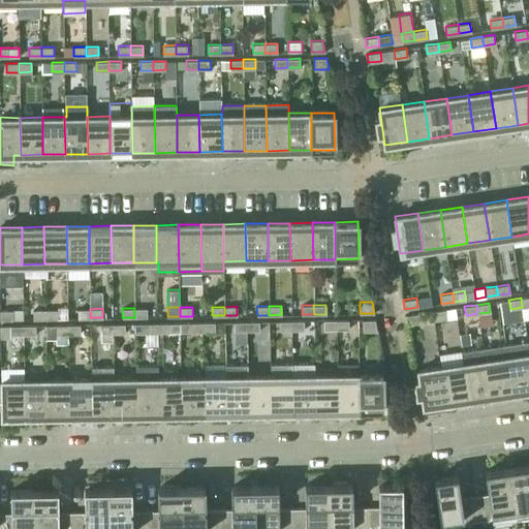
[(134,317),(147,317),(147,308),(134,308),(134,317)]
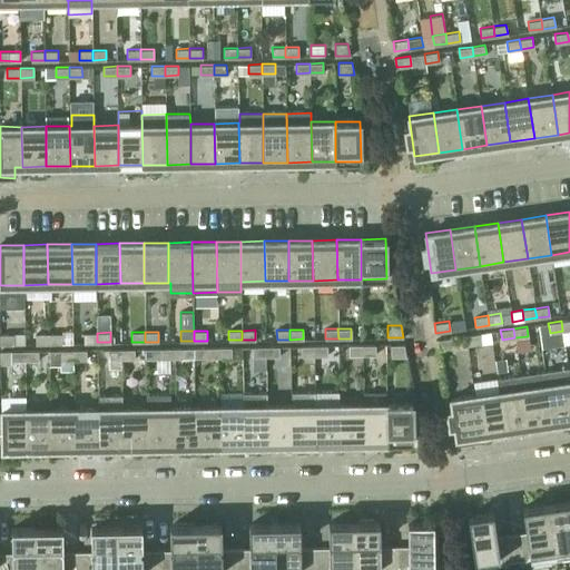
[(49,343),(49,333),(36,334),(36,343),(49,343)]
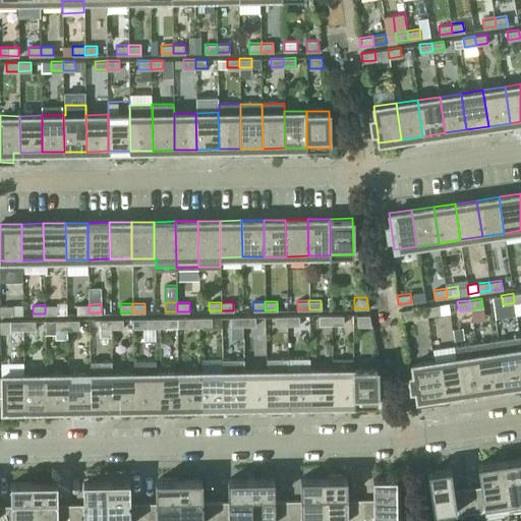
[(45,313),(57,313),(57,304),(45,304),(45,313)]
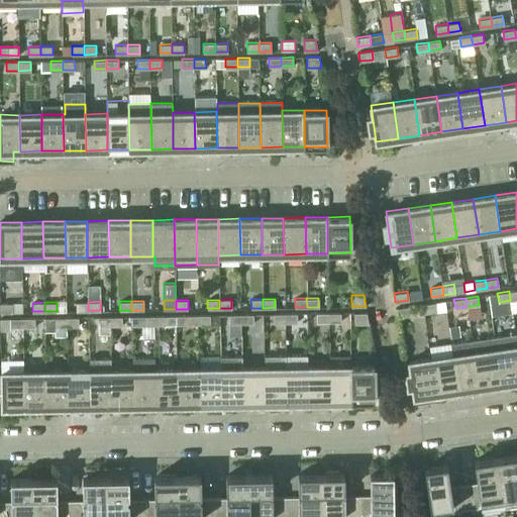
[(88,310),(88,302),(76,302),(76,311),(88,310)]
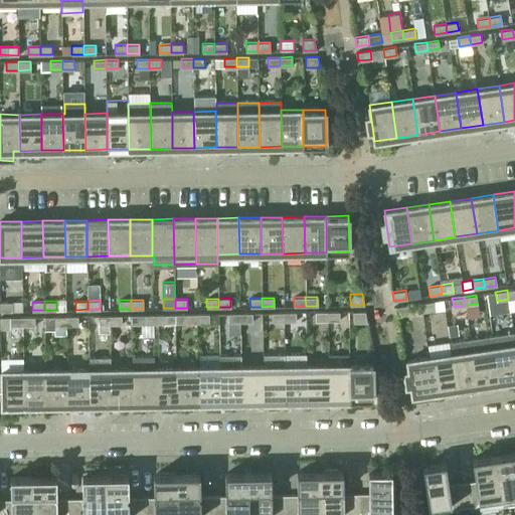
[(433,301),(421,303),(422,312),(435,310),(433,301)]
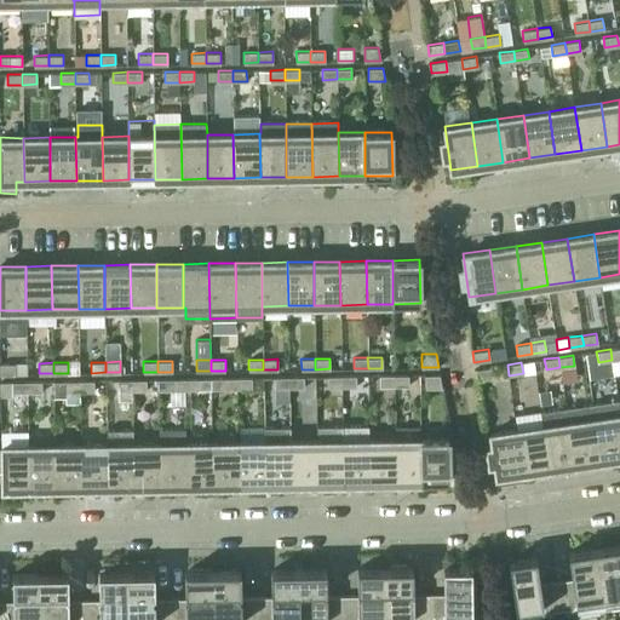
[(0,373),(15,374),(15,363),(0,363),(0,373)]
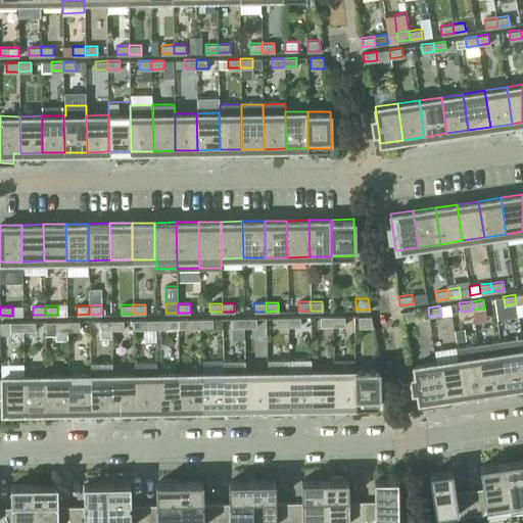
[(416,319),(414,310),(400,312),(402,321),(416,319)]
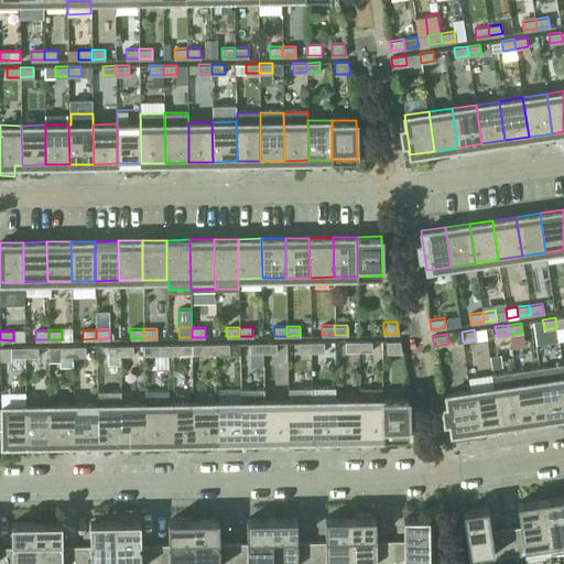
[(402,353),(400,340),(387,340),(387,353),(402,353)]
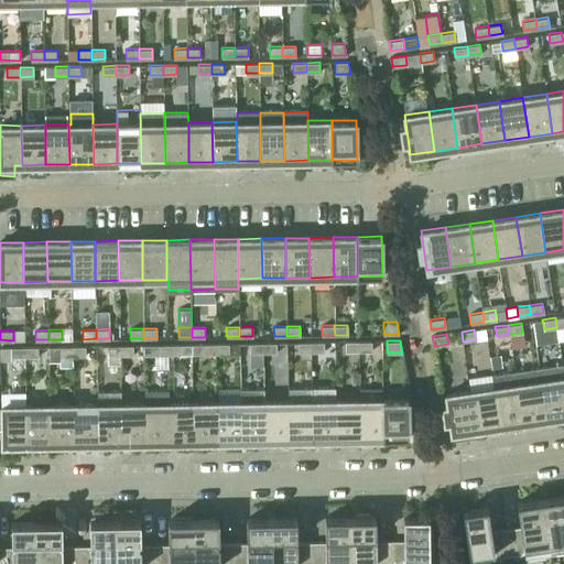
[(324,351),(324,342),(311,343),(311,351),(324,351)]
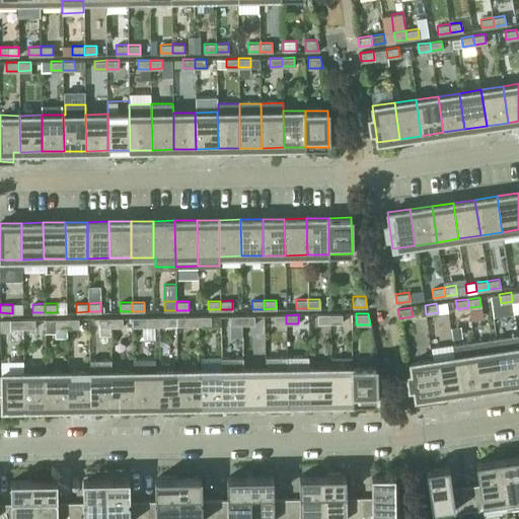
[(329,323),(329,314),(317,314),(318,323),(329,323)]
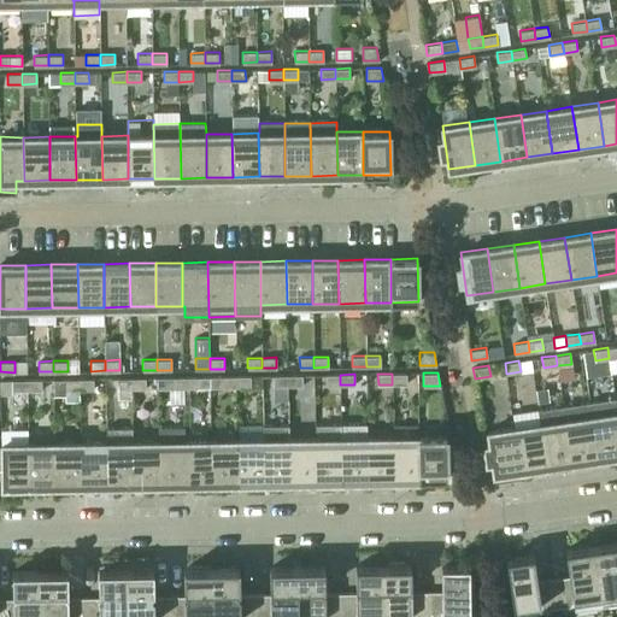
[(406,374),(392,374),(392,385),(406,383),(406,374)]
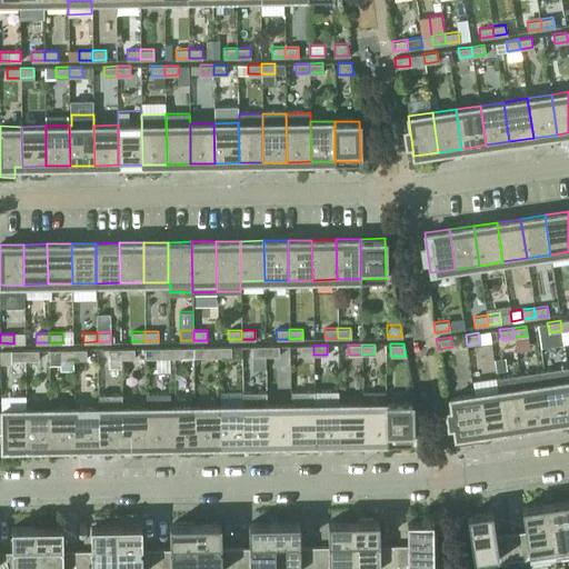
[(266,356),(266,346),(252,346),(252,356),(266,356)]
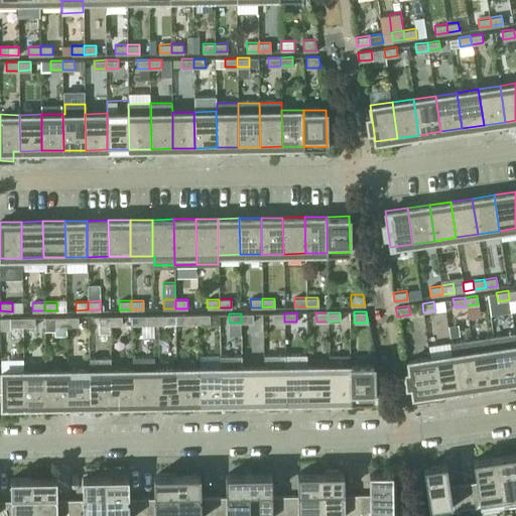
[(253,323),(253,313),(241,313),(241,323),(253,323)]
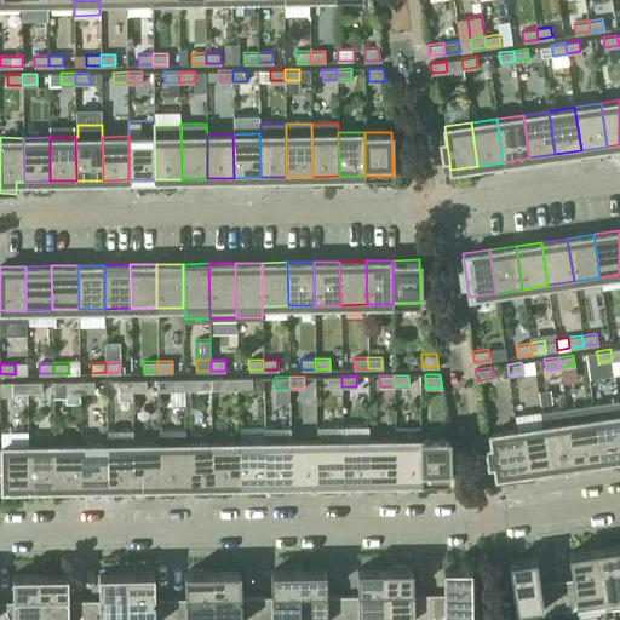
[(342,386),(342,377),(327,377),(327,386),(342,386)]
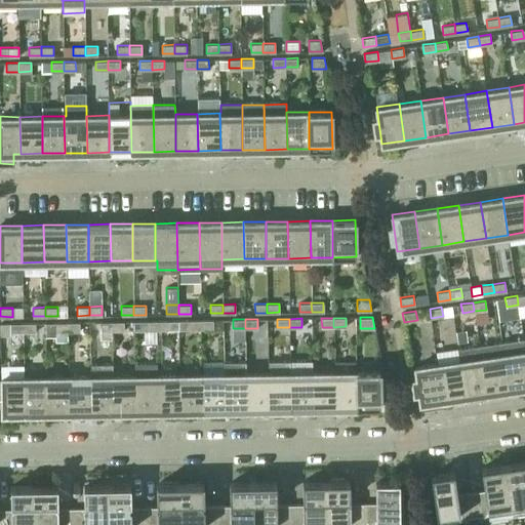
[(179,329),(178,320),(156,321),(156,329),(179,329)]
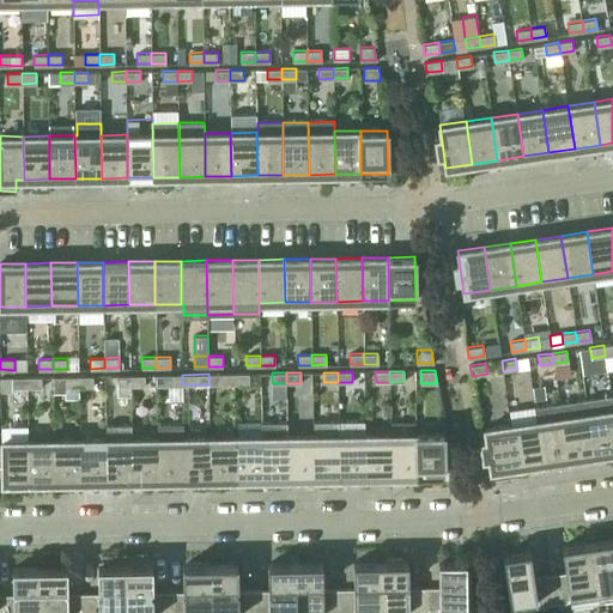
[(235,384),(235,374),(208,374),(210,384),(220,384),(235,384)]
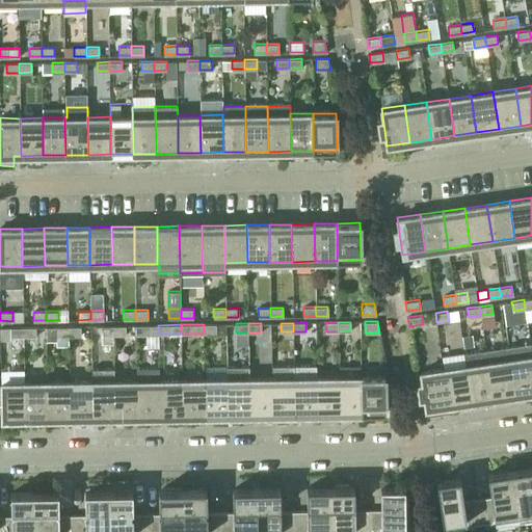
[(215,324),(204,324),(204,334),(216,333),(215,324)]
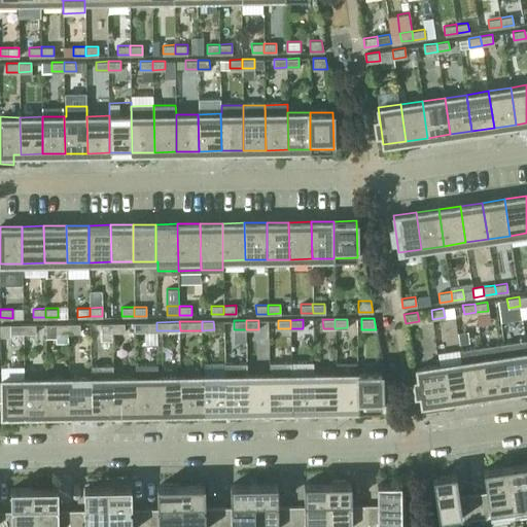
[(112,331),(112,322),(100,323),(100,331),(100,341),(112,340),(112,331)]
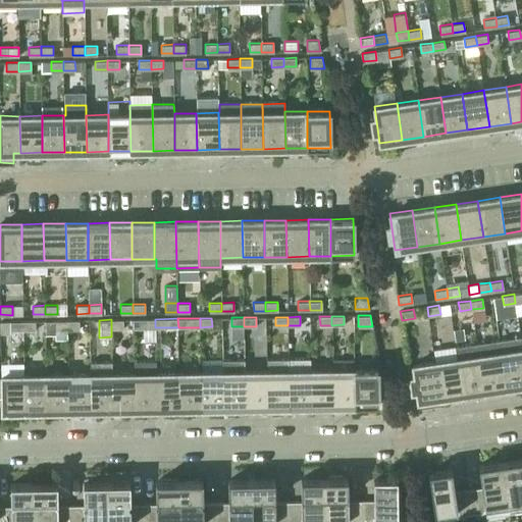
[(123,328),(123,319),(111,319),(111,328),(123,328)]
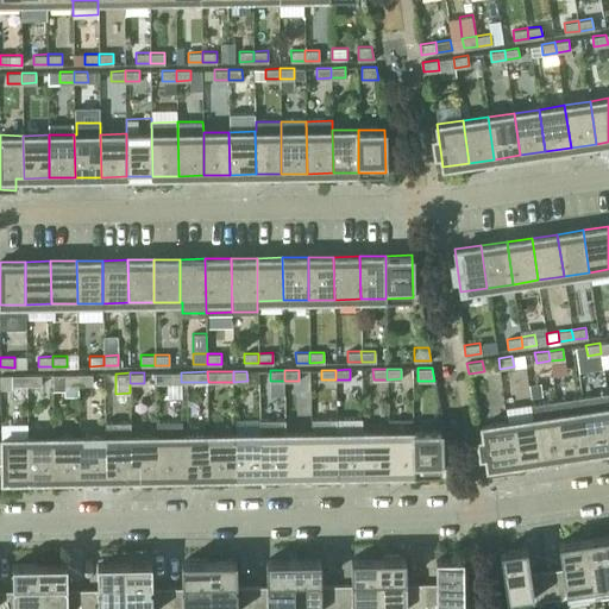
[(156,372),(157,383),(167,383),(167,372),(156,372)]
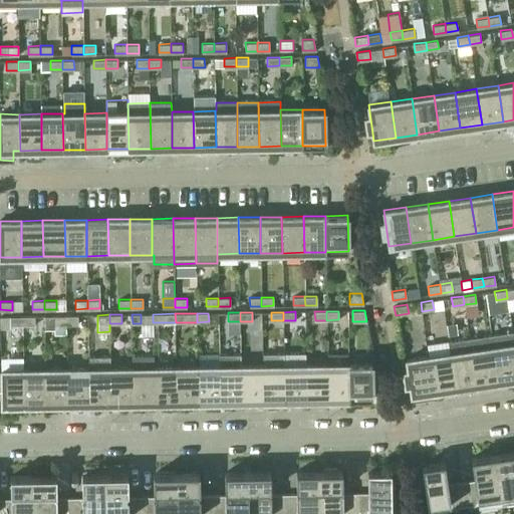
[(153,322),(153,314),(141,314),(141,323),(153,322)]
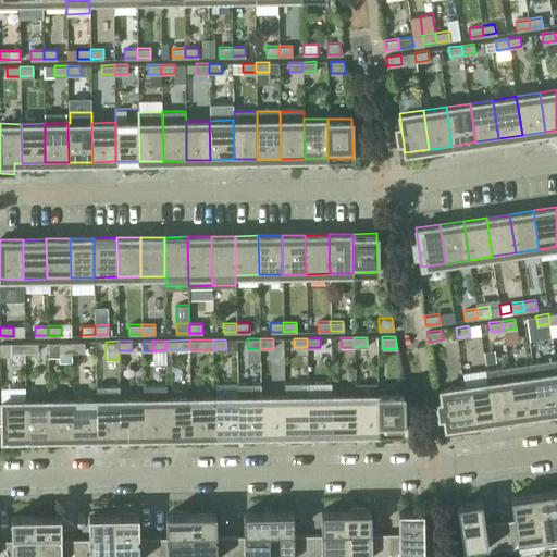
[(59,351),(59,342),(48,342),(48,356),(60,356),(60,351),(59,351)]
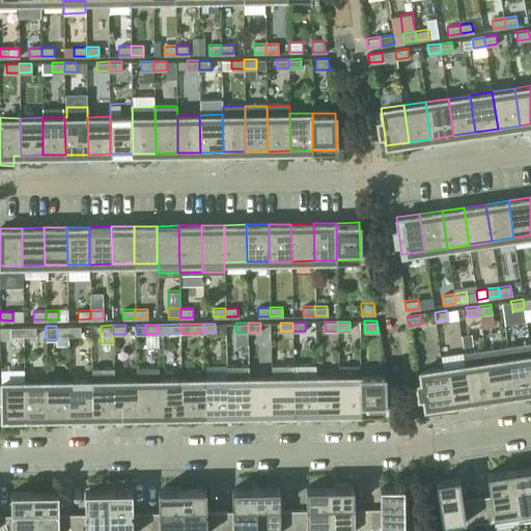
[(68,335),(68,326),(56,326),(56,335),(57,335),(68,335)]
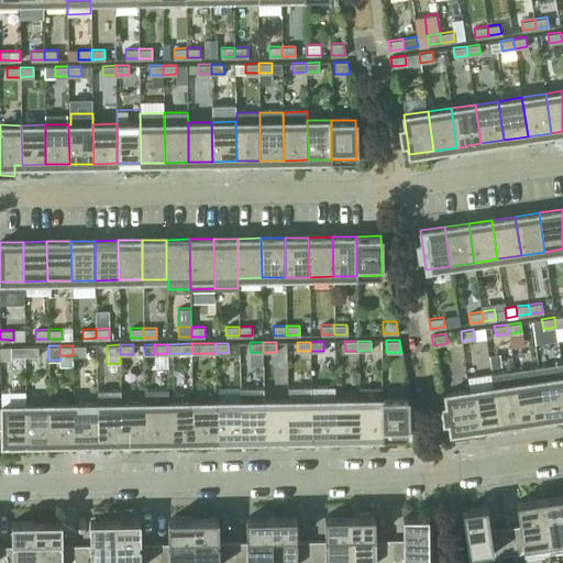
[(85,345),(73,345),(73,355),(86,355),(85,345)]
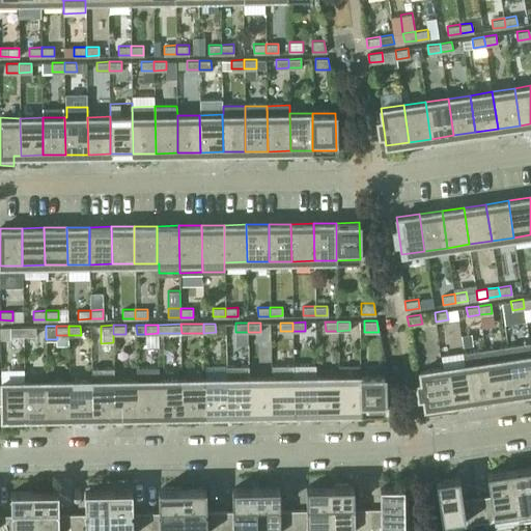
[(23,335),(23,327),(10,327),(10,336),(23,335)]
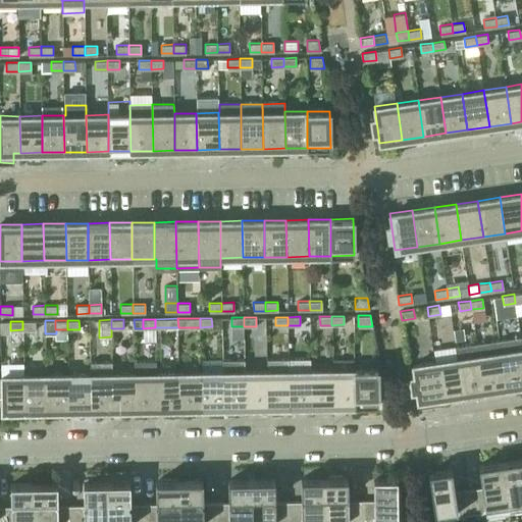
[(35,329),(35,321),(22,321),(22,329),(35,329)]
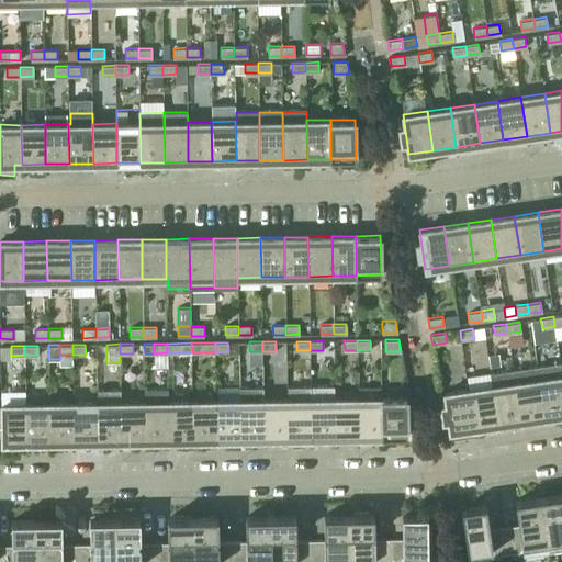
[(537,366),(544,417),(561,414),(561,375),(560,362),(537,366)]
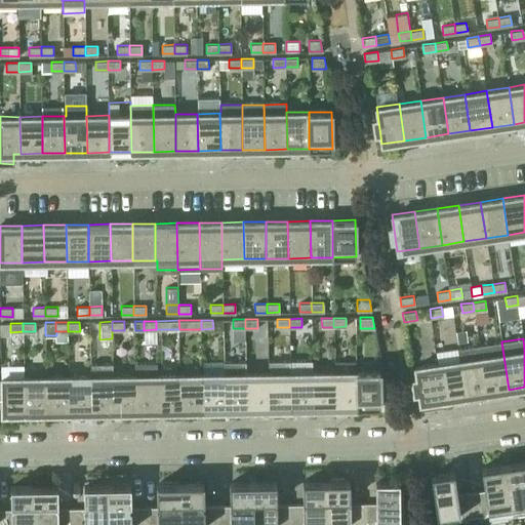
[(479,346),(486,394),(509,390),(501,341),(479,346)]
